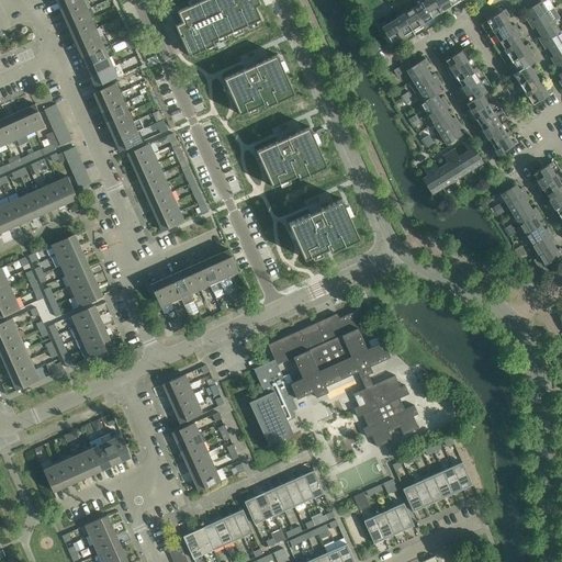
[(56,0),(60,9),(79,0),(56,0)]
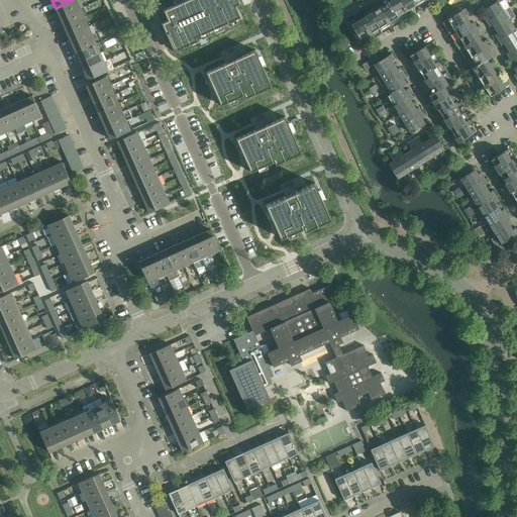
[(60,17),(82,7),(78,0),(73,0),(56,8),(60,17)]
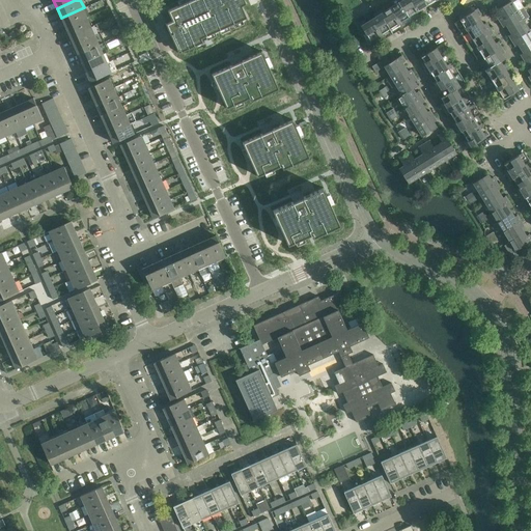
[(189,0),(179,4),(161,12),(165,23),(170,33),(178,53),(194,46),(192,42),(201,37),(205,36),(228,26),(232,24),(242,20),(247,18),(242,6),(246,4),(244,0),(189,0)]
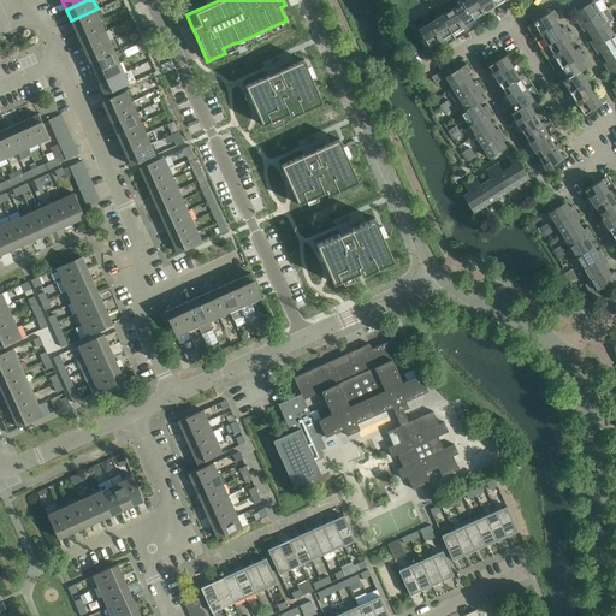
[(461,0),(457,0),(455,3),(456,6),(451,9),(465,29),(475,23),(461,0)]
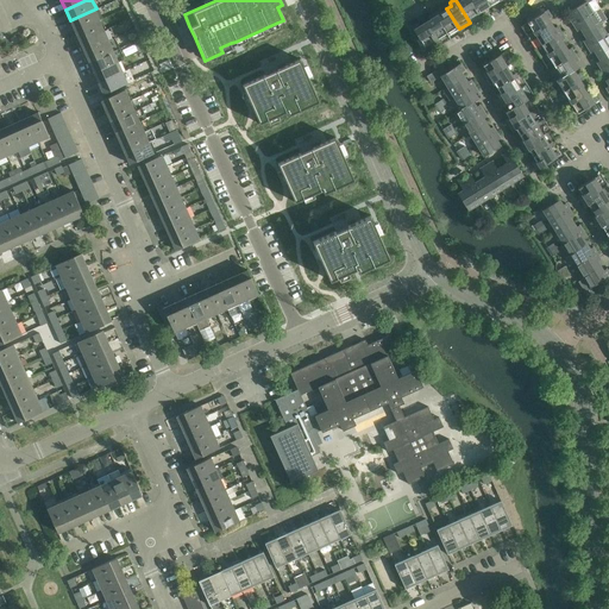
[(456,0),(470,23),(481,16),(471,0),(456,0)]
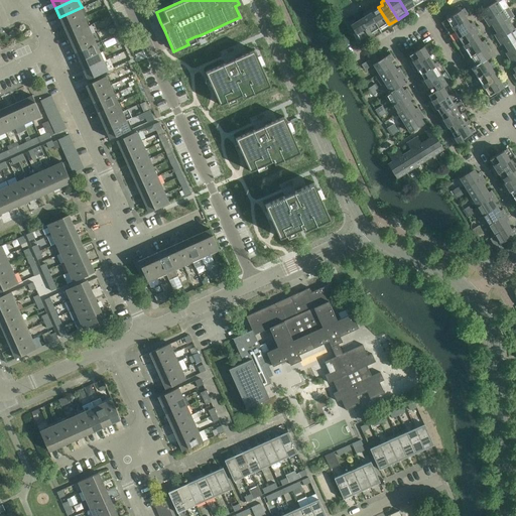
[(399,0),(407,13),(417,7),(412,0),(399,0)]
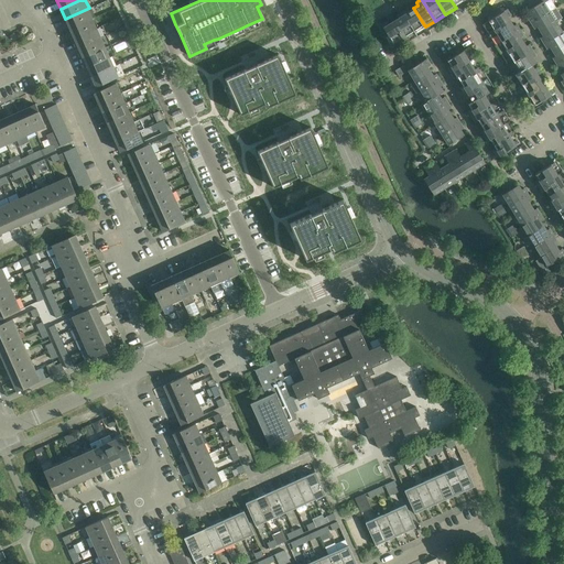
[(528,17),(528,18),(531,22),(555,7),(551,0),(546,0),(544,2),(543,0),(527,10),(530,15),(528,17)]
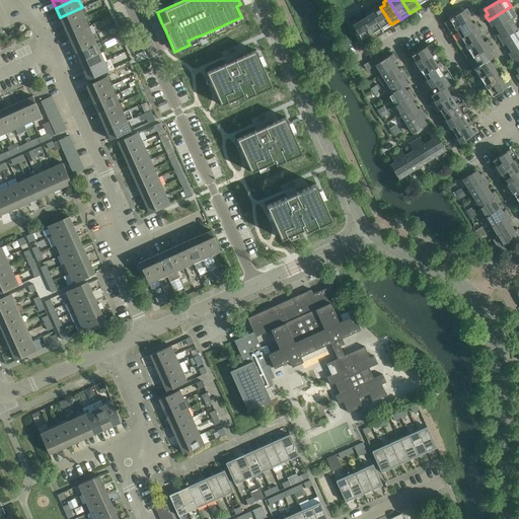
[(469,13),(466,8),(461,11),(458,7),(460,5),(446,14),(454,26),(451,28),(452,30),(469,19),(467,15),(469,13)]
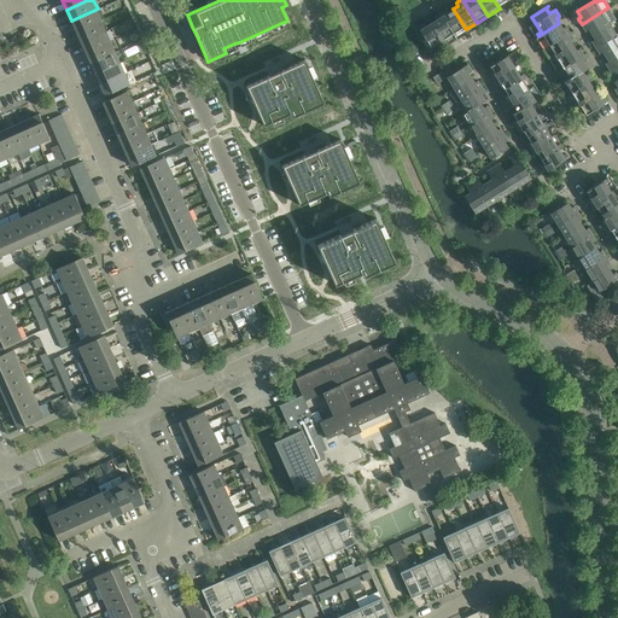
[(608,7),(582,24),(586,30),(589,29),(592,34),(608,23),(616,19),(608,7)]
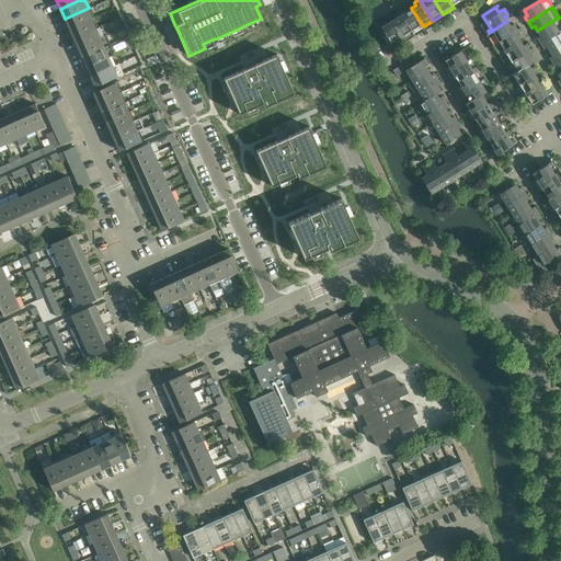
[(69,29),(93,18),(89,8),(65,19),(69,29)]
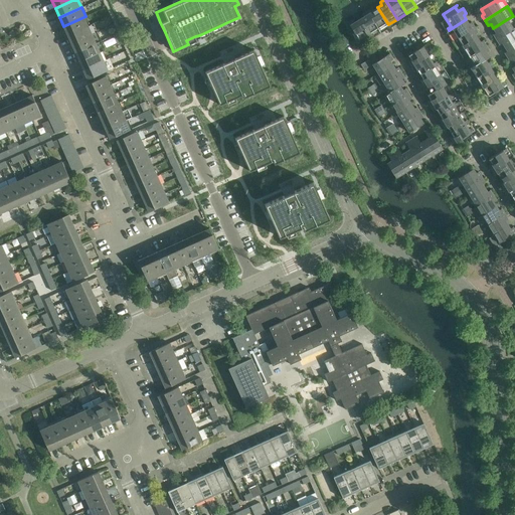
[(388,24),(377,7),(373,10),(372,7),(367,10),(379,30),(388,24)]
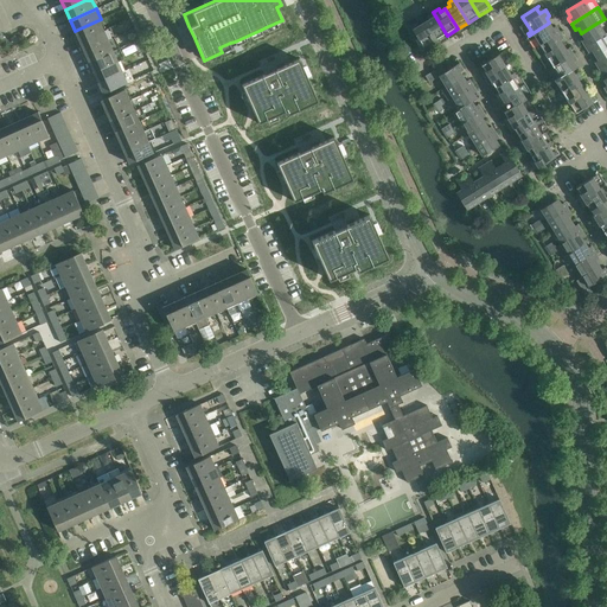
[(428,19),(423,21),(436,43),(447,36),(433,12),(426,16),(428,19)]
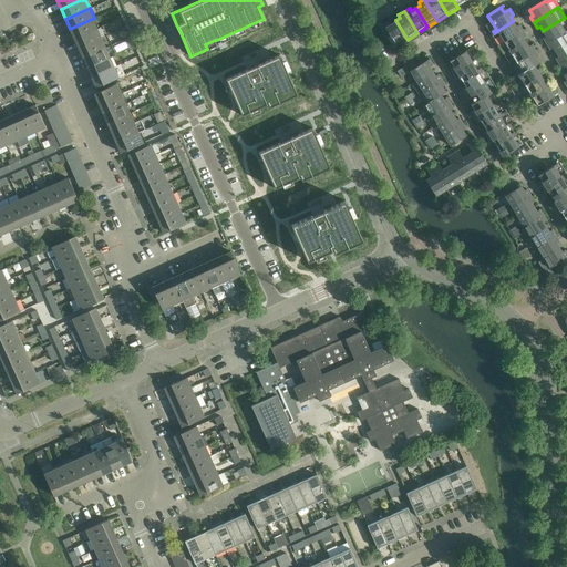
[(74,38),(99,27),(94,18),(70,29),(74,38)]
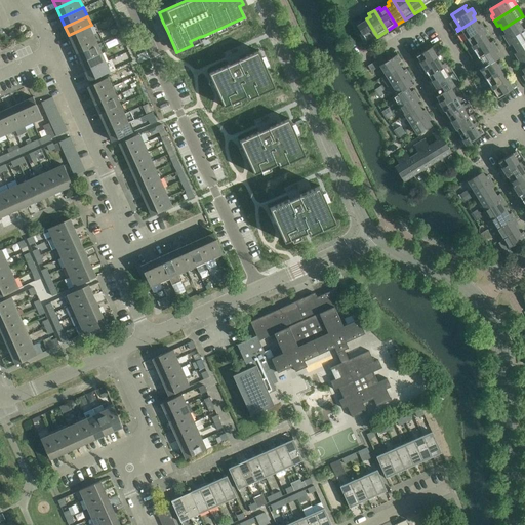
[(375,38),(377,37),(366,18),(362,22),(360,18),(355,23),(365,40),(373,35),(375,38)]
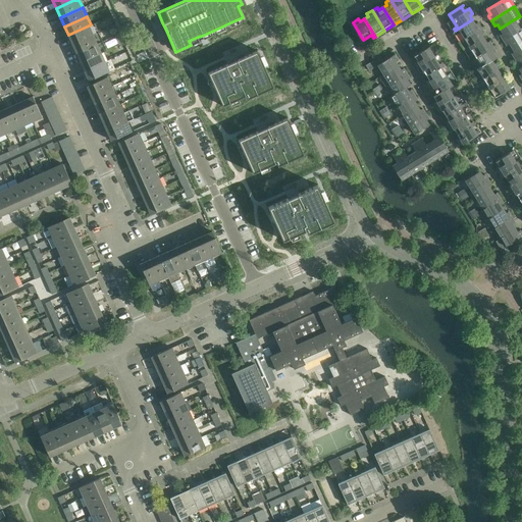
[(472,19),(455,31),(461,40),(480,27),(477,21),(475,23),(472,19)]
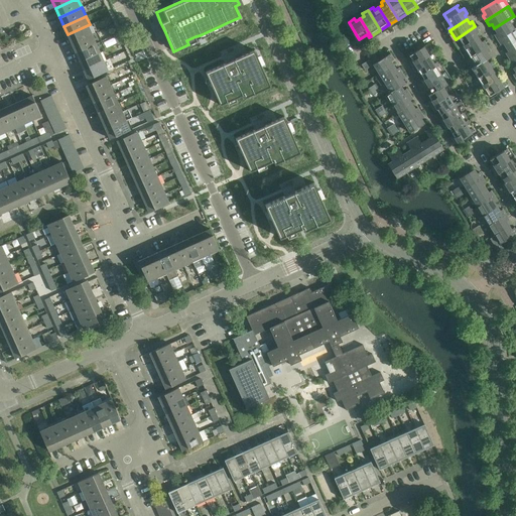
[(494,34),(497,39),(514,28),(508,19),(494,28),(497,32),(494,34)]
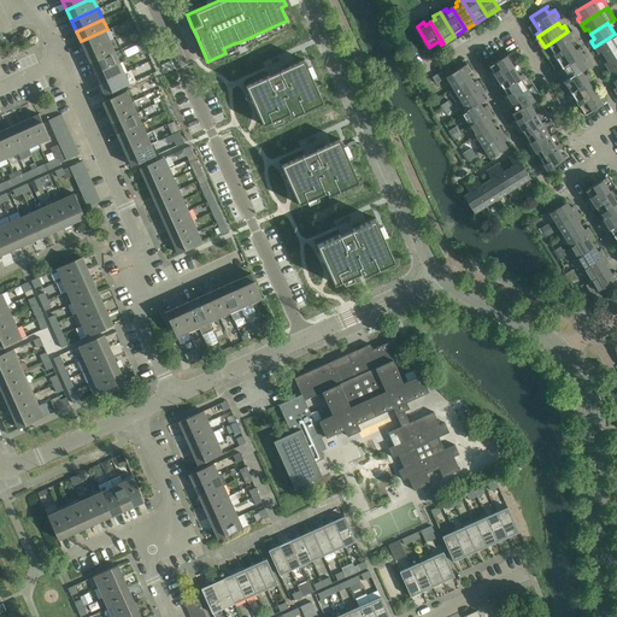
[(86,52),(112,40),(107,29),(81,41),(86,52)]
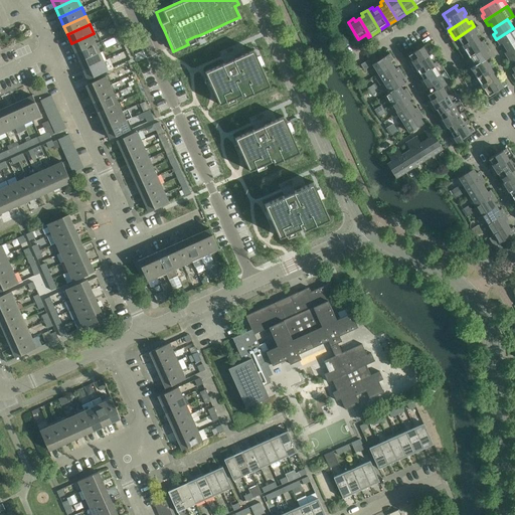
[(474,26),(455,39),(460,48),(478,37),(475,33),(478,31),(474,26)]
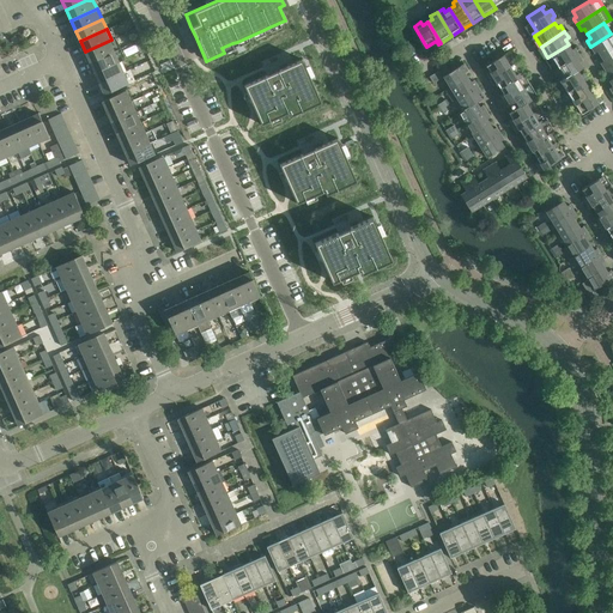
[(612,32),(611,34),(590,47),(594,53),(598,50),(601,55),(612,47),(612,32)]
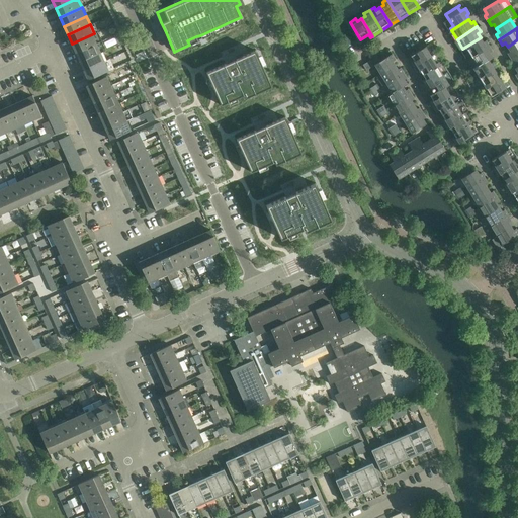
[(76,53),(98,42),(94,33),(72,44),(76,53)]
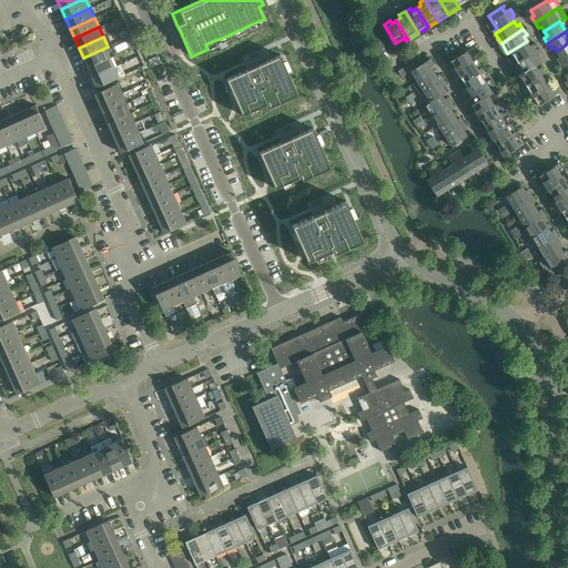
[(527,41),(507,53),(514,63),(536,50),(533,44),(529,46),(527,41)]
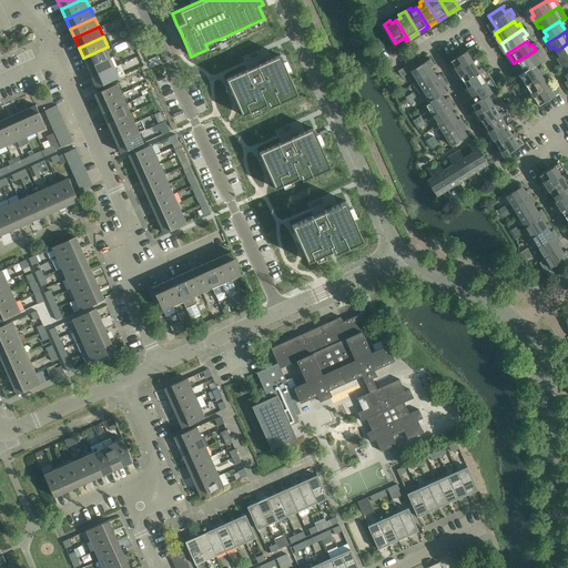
[(557,58),(560,63),(567,58),(567,43),(557,51),(559,57),(557,58)]
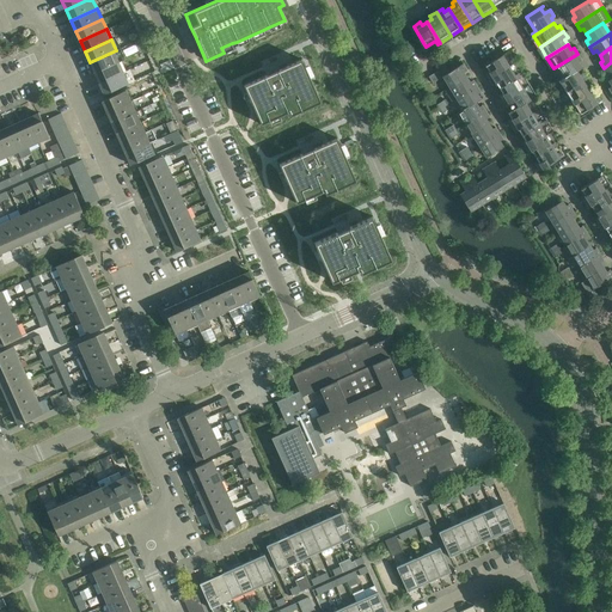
[(116,50),(90,62),(95,73),(121,61),(126,59),(121,48),(116,50)]
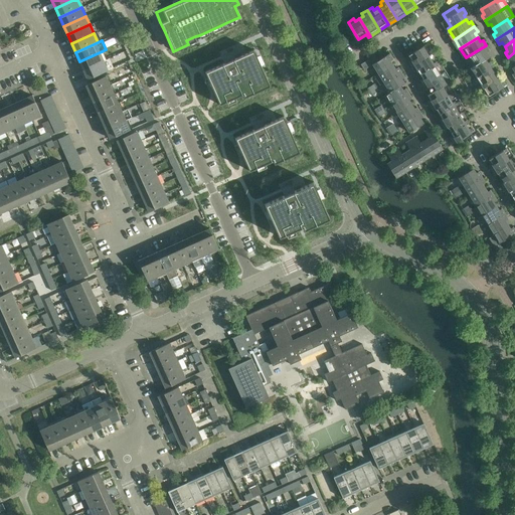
[(422,45),(408,54),(410,59),(408,61),(411,66),(428,55),(423,47),(426,46),(425,44),(422,45)]
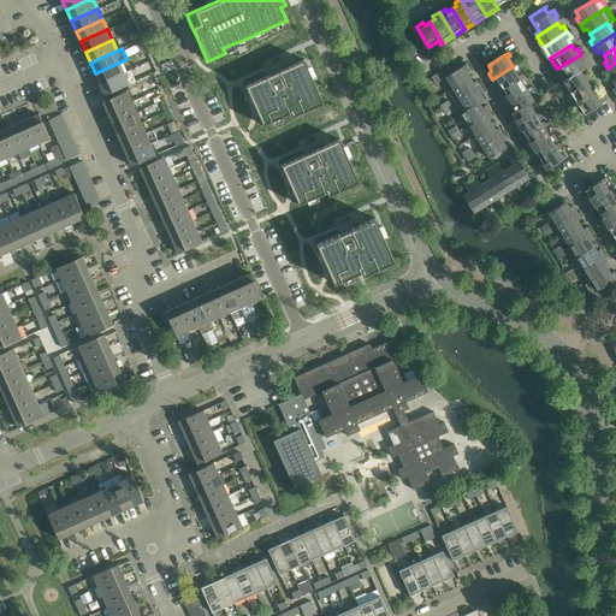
[(581,54),(557,69),(563,80),(562,80),(563,81),(585,66),(582,61),(585,60),(581,54)]
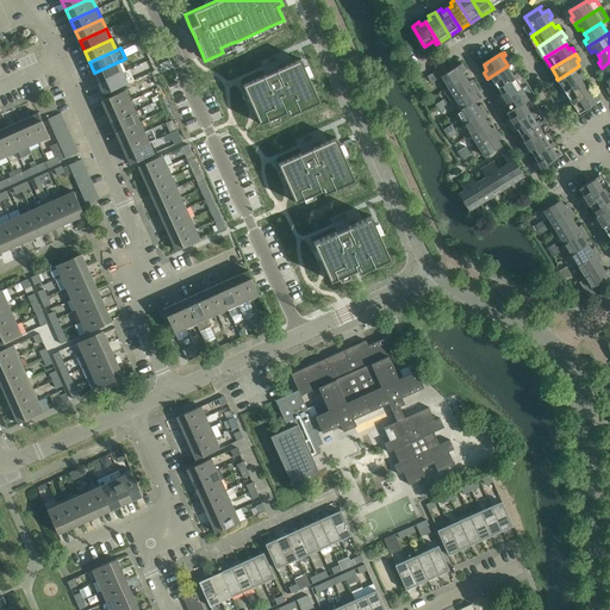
[(300,60),(243,86),(260,125),(318,99),(300,60)]
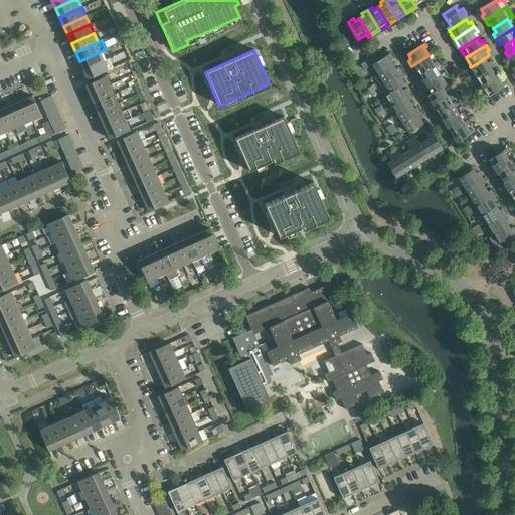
[(83,69),(105,60),(102,51),(79,61),(83,69)]
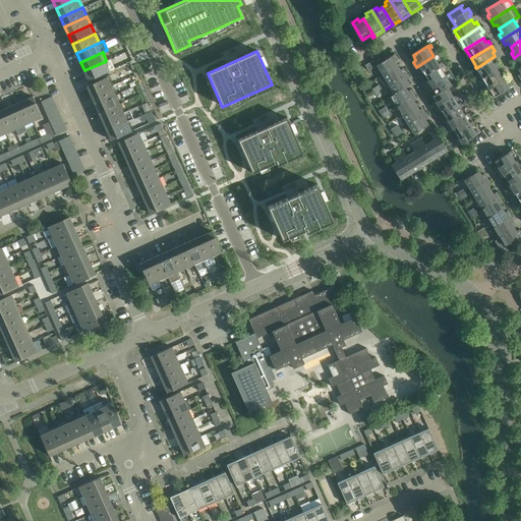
[(382,61),(379,56),(364,65),(368,70),(377,65),(383,74),(397,65),(395,61),(397,59),(394,54),(382,61)]
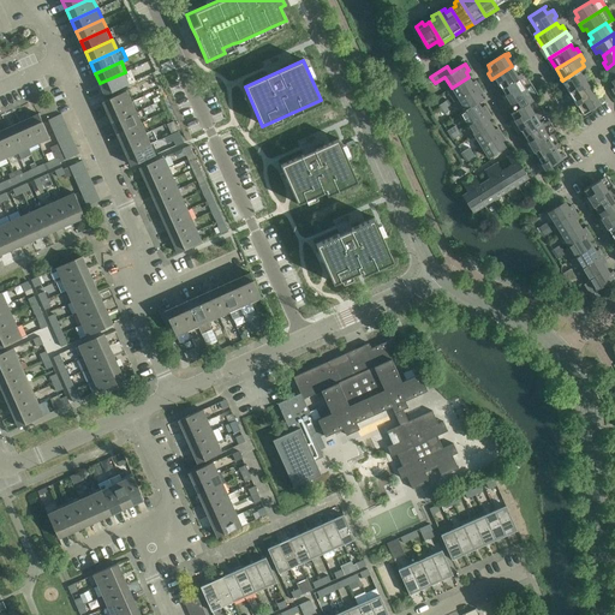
[(512,66),(491,79),(495,84),(495,85),(499,83),(501,88),(521,76),(520,73),(518,75),(512,66)]
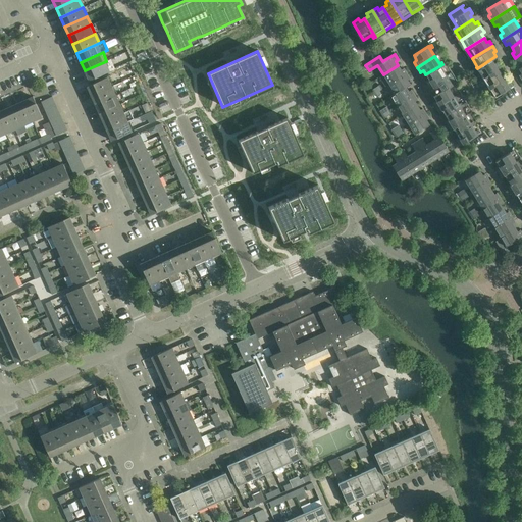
[(496,56),(477,68),(482,77),(500,67),(497,61),(494,63),(491,59),(496,57),(496,56)]
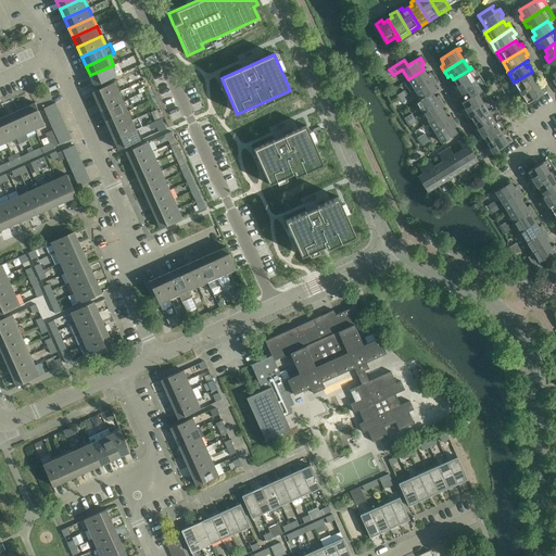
[(95,86),(118,75),(113,65),(90,75),(95,86)]
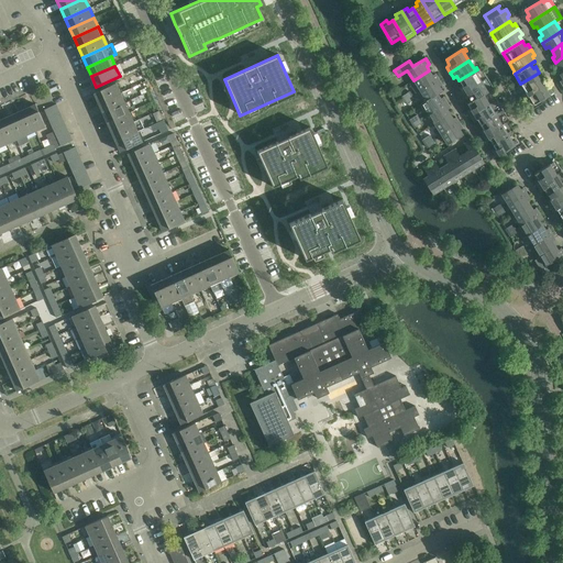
[(462,85),(459,87),(462,92),(482,80),(476,73),(479,70),(477,69),(459,80),(462,85)]
